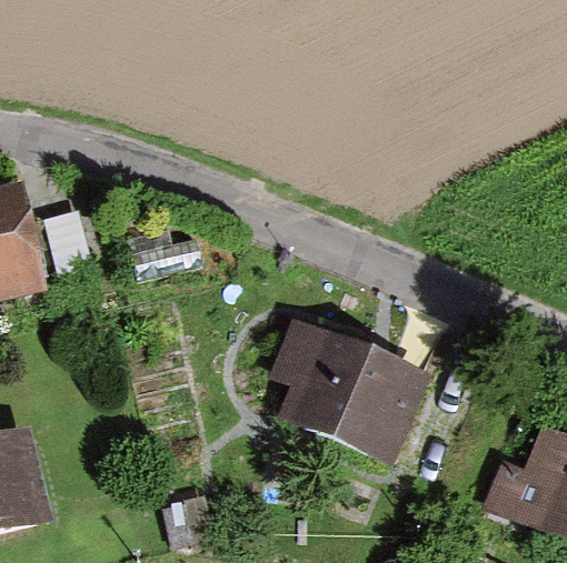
[(0,300),(48,290),(23,181),(0,186),(0,300)]
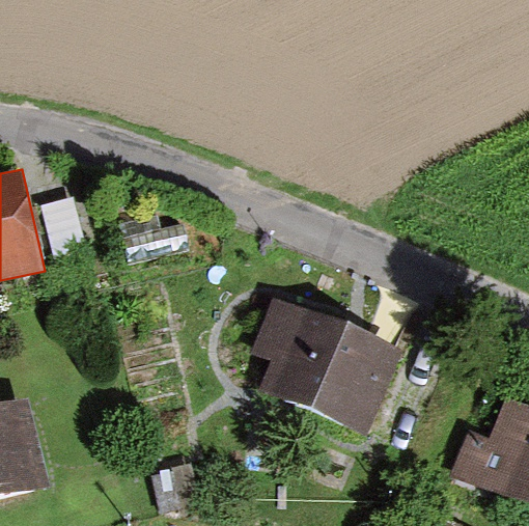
[(73,196),(40,204),(55,264),(88,255),(73,196)]
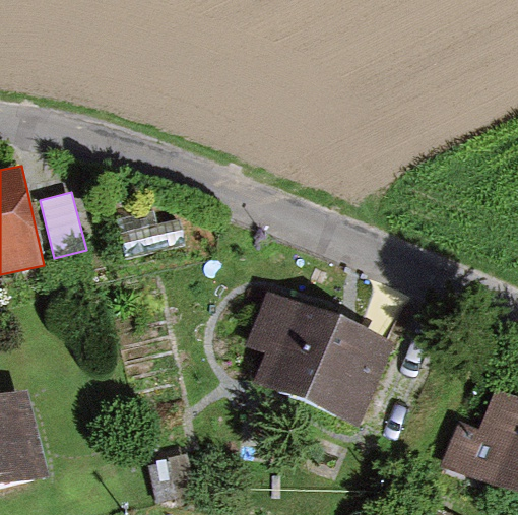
[(179,217),(118,232),(124,256),(184,242),(179,217)]
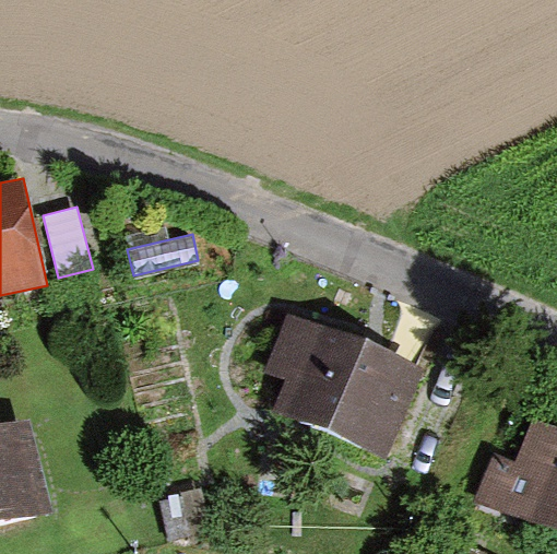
[(284,379),(271,413),(387,461),(424,370),(287,314),(263,370),(284,379)]
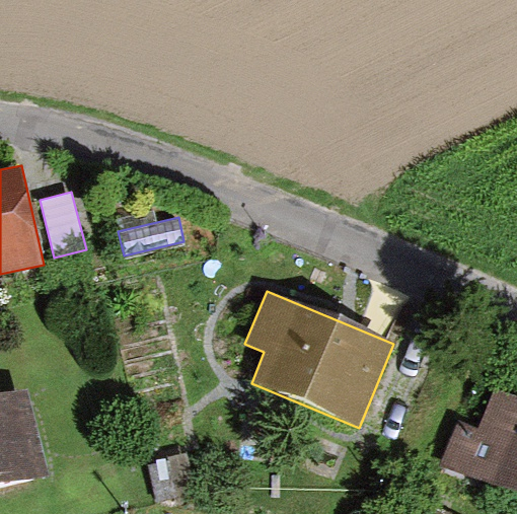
[(457,419),(439,464),(516,496),(516,396),(494,387),(477,427),(457,419)]
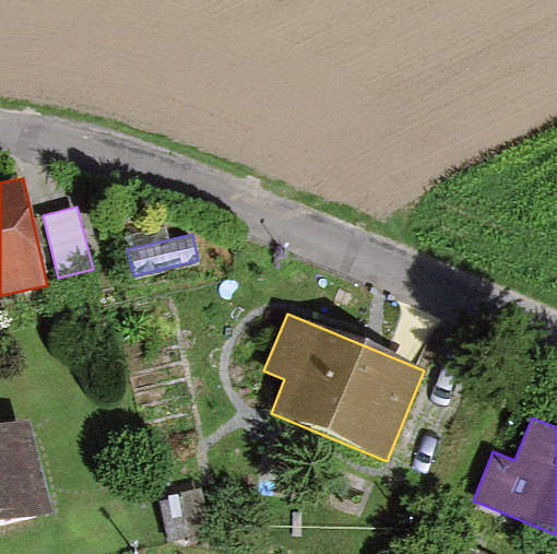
[(0,525),(50,511),(28,421),(0,427),(0,525)]
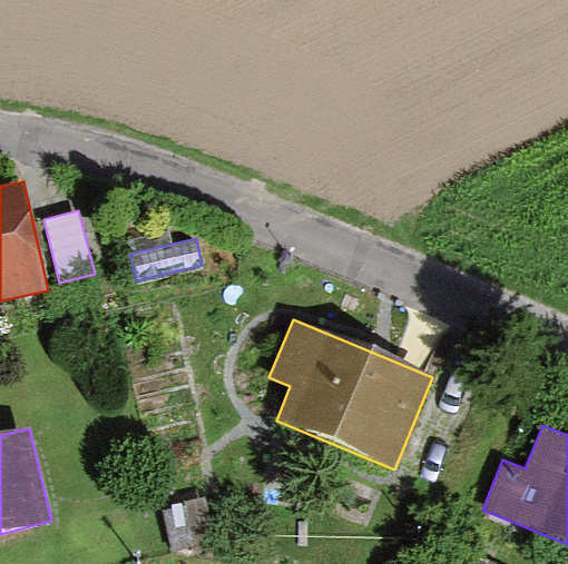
[(185,503),(162,507),(170,546),(194,542),(185,503)]
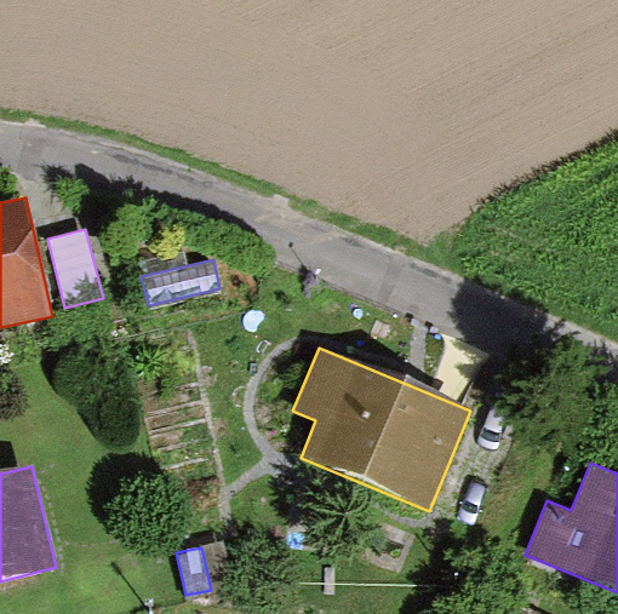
[(549,613),(515,598),(508,613),(549,613)]
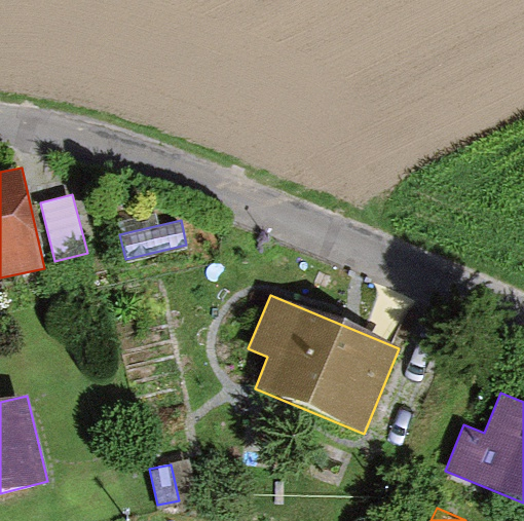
All buildings are outlined.
